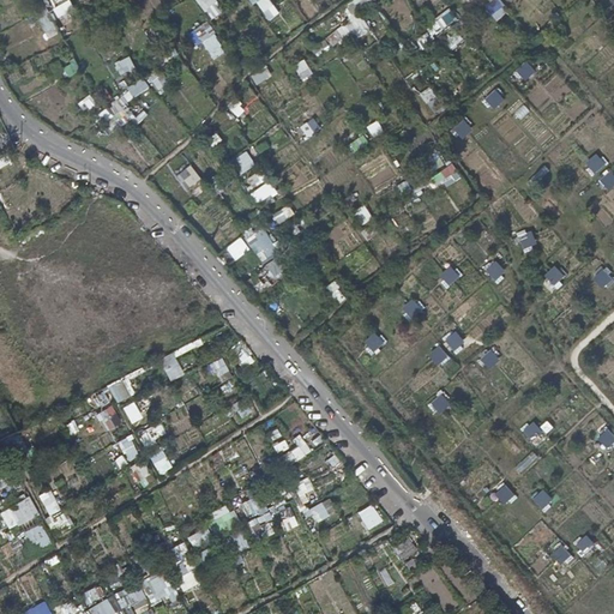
[(216,0),(196,0),(212,20),(224,11),(216,0)]
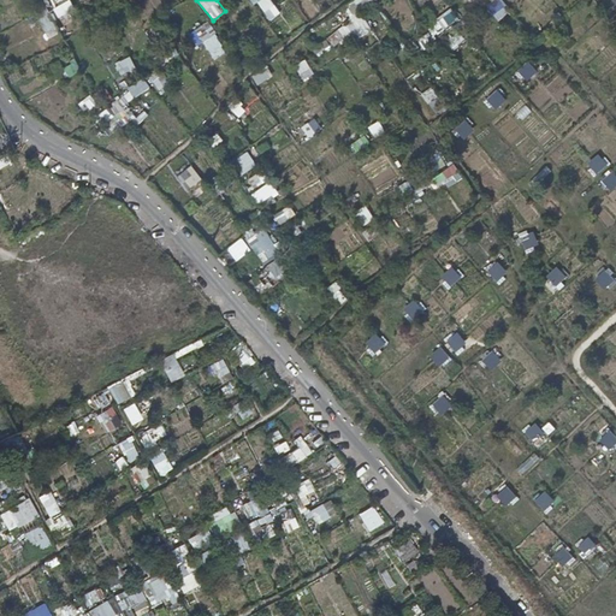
[(271,0),(254,0),(267,22),(280,15),(271,0)]
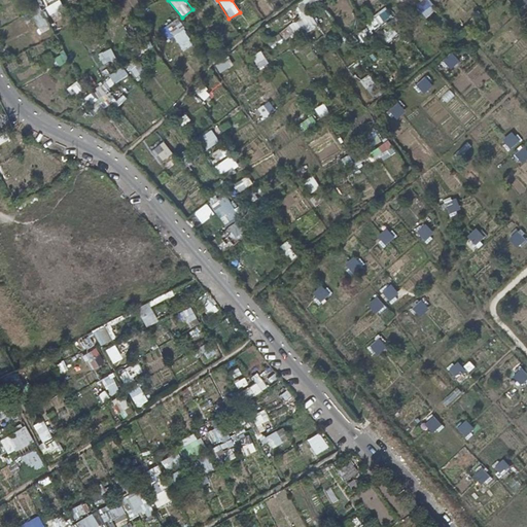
[(424,18),(434,12),(427,0),(426,0),(417,5),(424,18)]
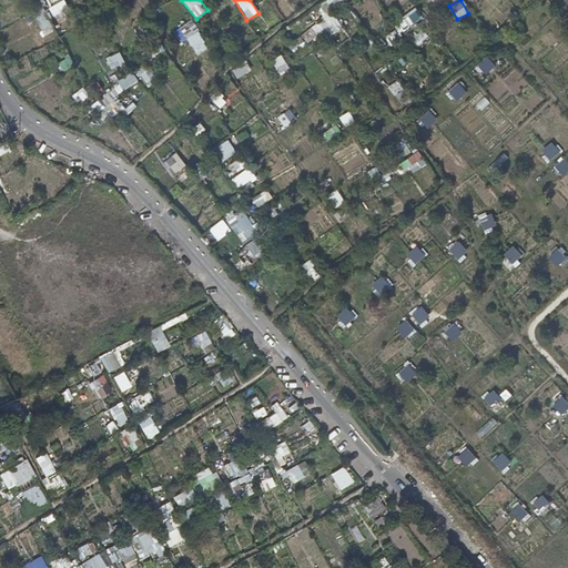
[(403,19),(408,27),(422,19),(416,10),(403,19)]
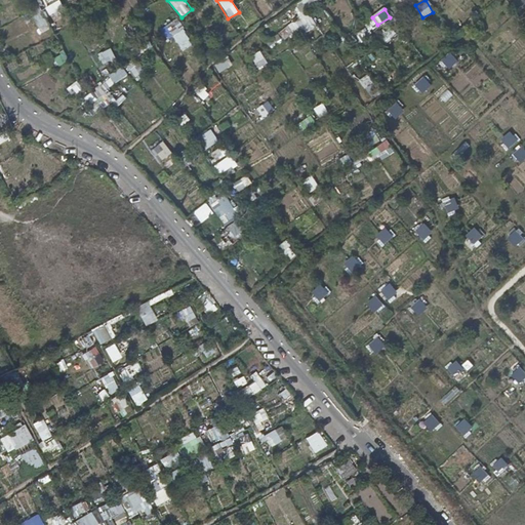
[(41,11),(34,15),(43,32),(50,28),(41,11)]
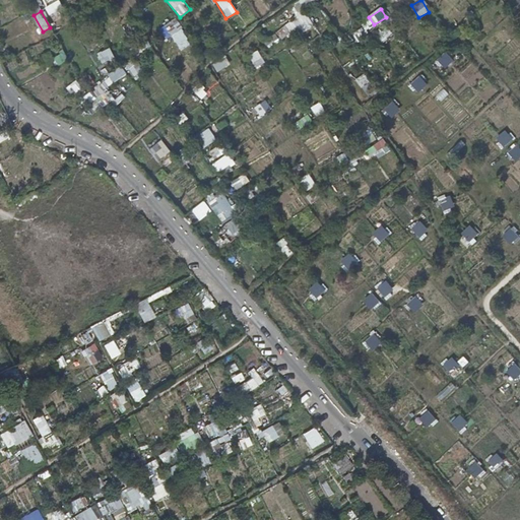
[(275,28),(280,40),(300,30),(301,33),(314,27),(308,14),(275,28)]
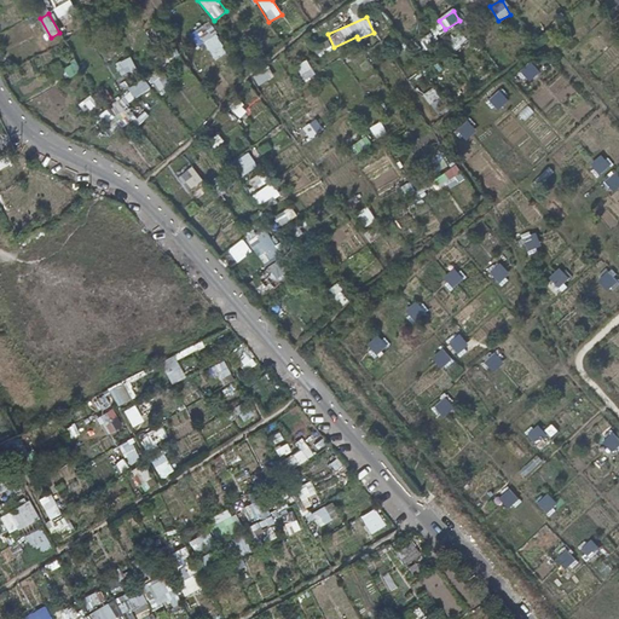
[(206,62),(225,52),(210,22),(191,32),(206,62)]
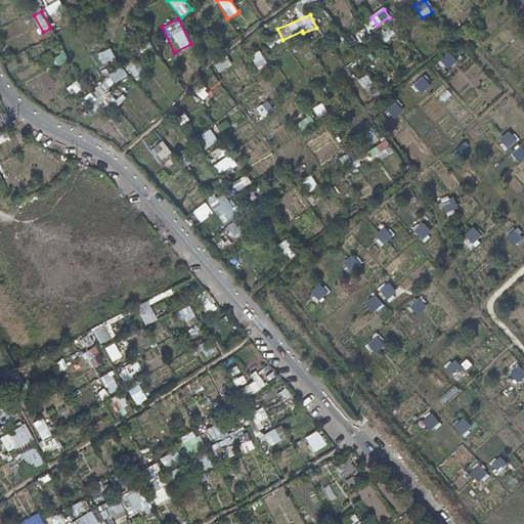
[(385,43),(396,35),(390,27),(379,35),(385,43)]
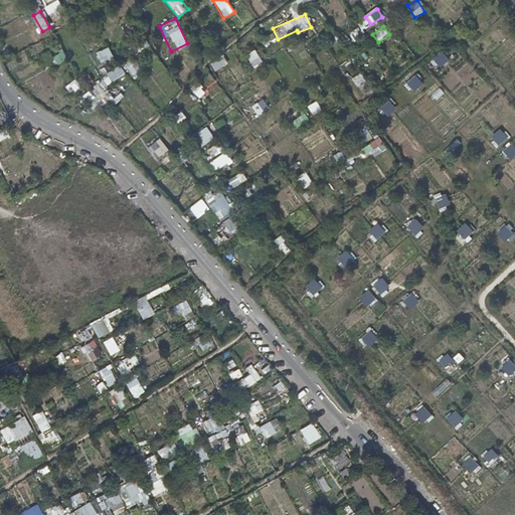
[(265,46),(278,40),(274,33),(262,39),(265,46)]
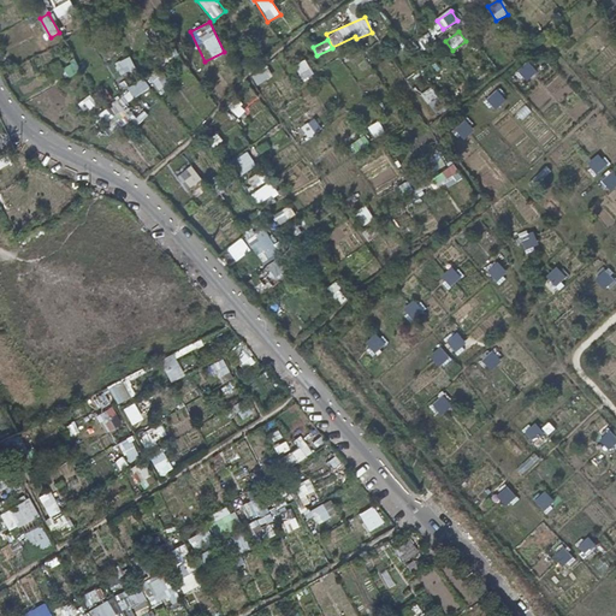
[(166,61),(179,54),(175,47),(163,55),(166,61)]
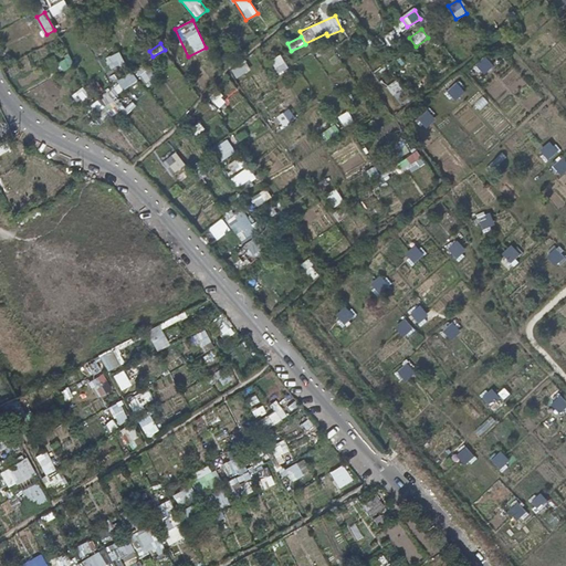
[(112,70),(125,62),(119,52),(106,59),(112,70)]
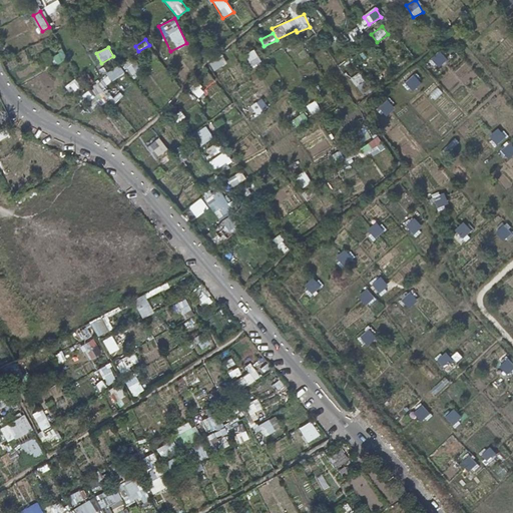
[(438,67),(447,58),(440,50),(431,59),(438,67)]
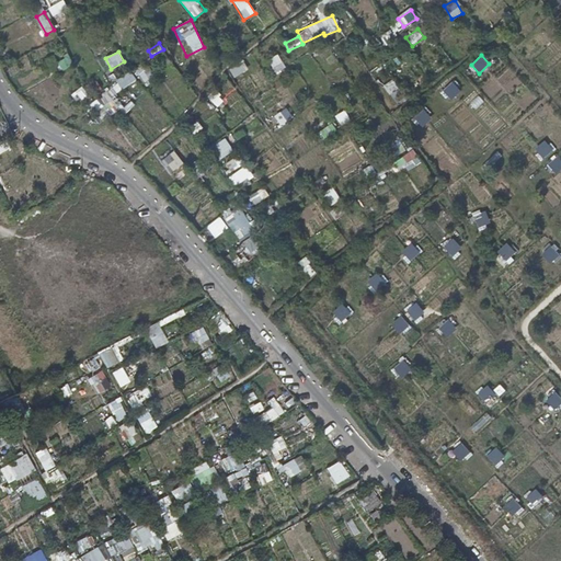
[(279,56),(268,63),(275,73),(286,68),(279,56)]
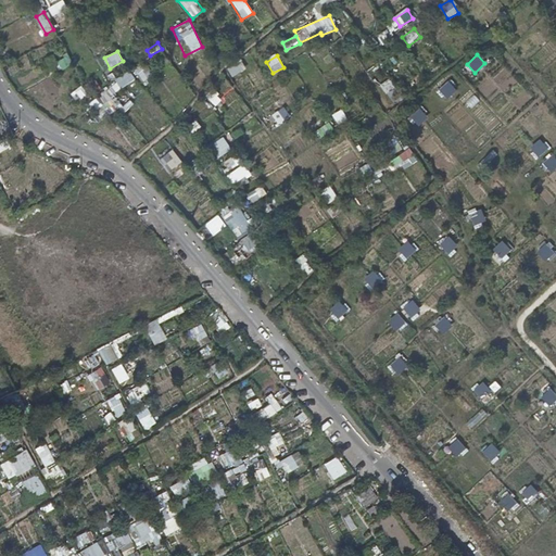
[(133,71),(144,84),(153,75),(141,62),(133,71)]
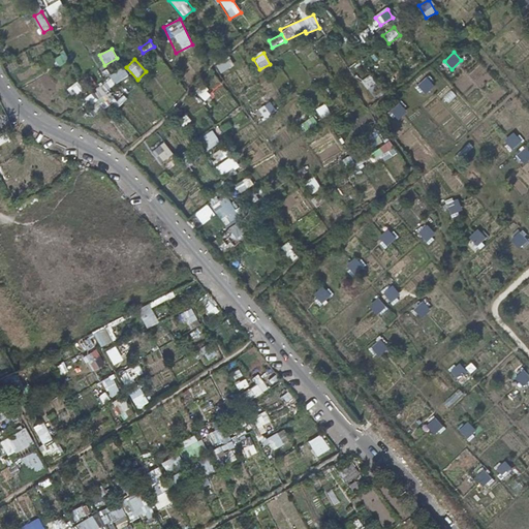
[(92,91),(105,110),(115,102),(106,91),(129,75),(124,68),(92,91)]
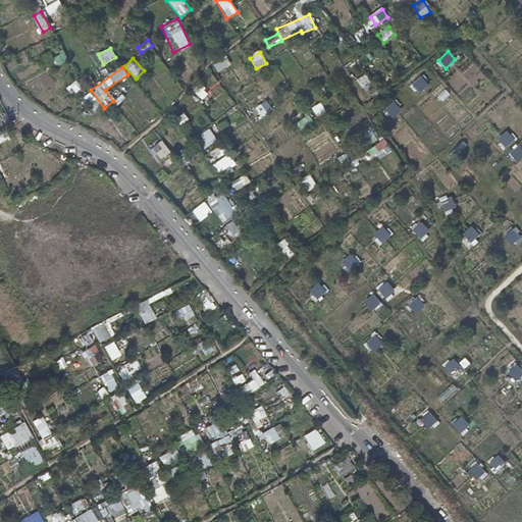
[(88,74),(80,83),(88,90),(95,81),(88,74)]
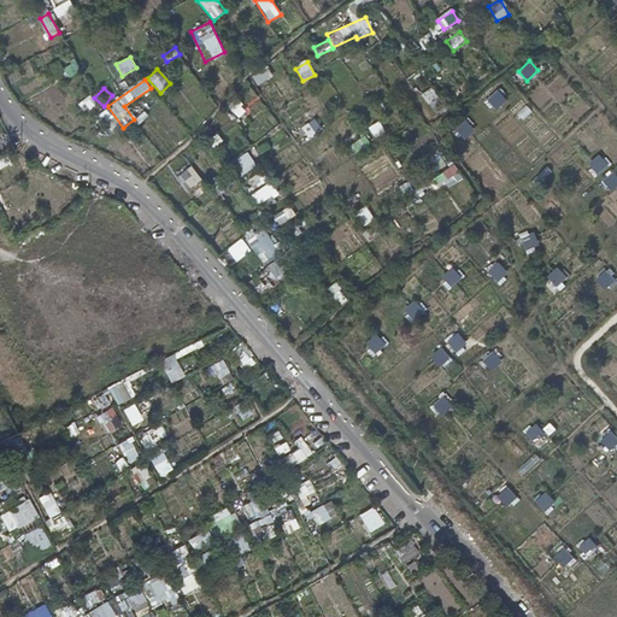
[(498,110),(507,97),(497,88),(487,103),(498,110)]
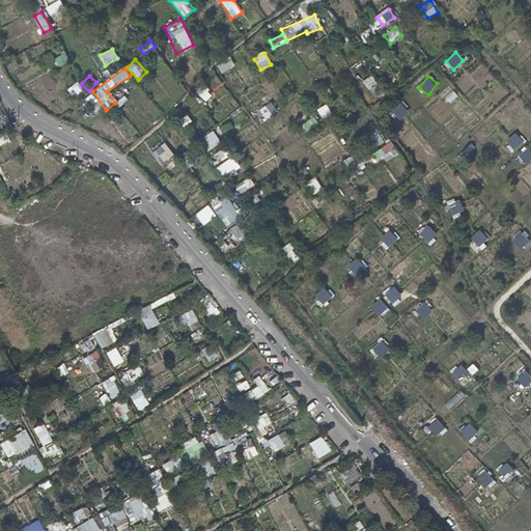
[(79,82),(67,89),(73,98),(84,90),(79,82)]
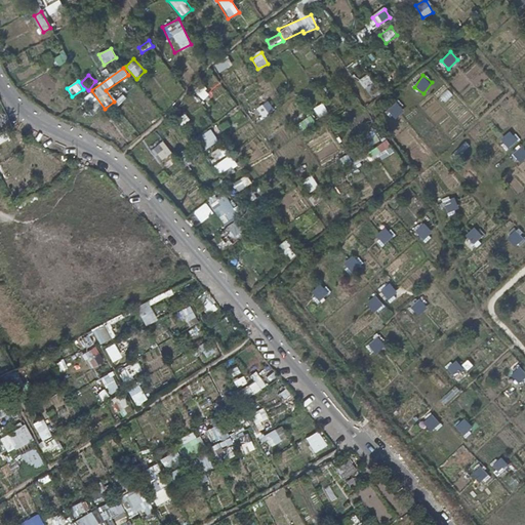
[(118,107),(126,98),(123,94),(114,103),(118,107)]
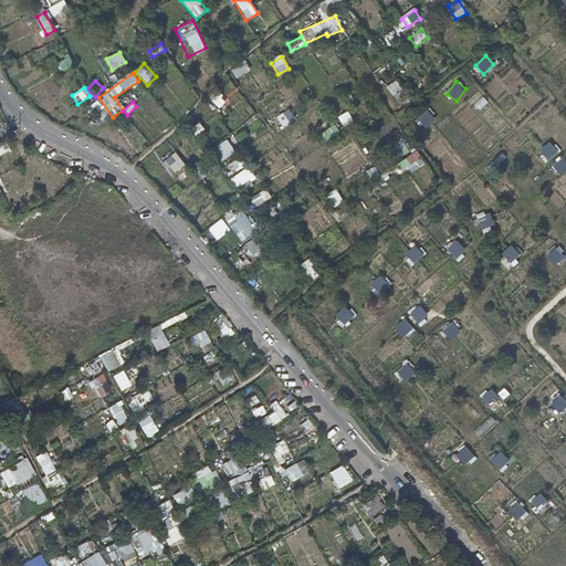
[(283,113),(289,123),(296,118),(290,108),(283,113)]
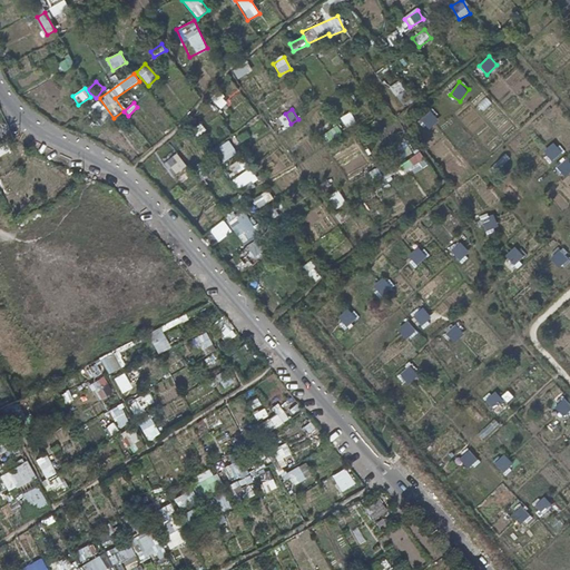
[(431,110),(418,121),(426,131),(439,119),(431,110)]
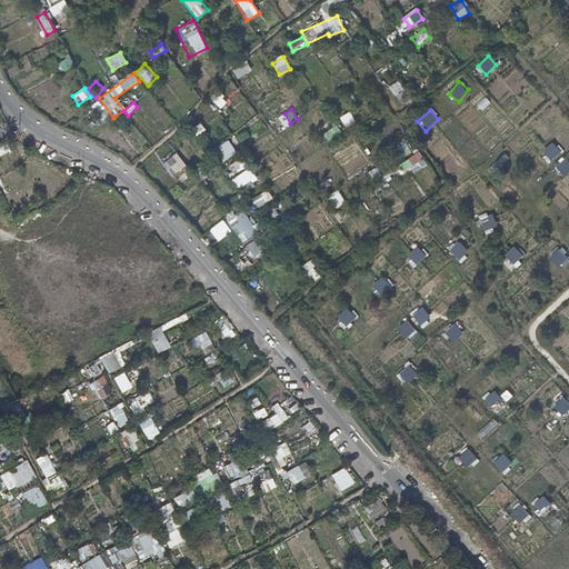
[(329,141),(342,133),(337,126),(325,133),(329,141)]
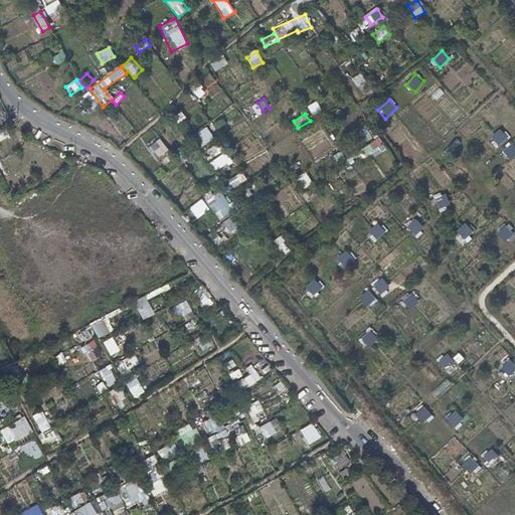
[(194,136),(201,147),(214,139),(207,127),(194,136)]
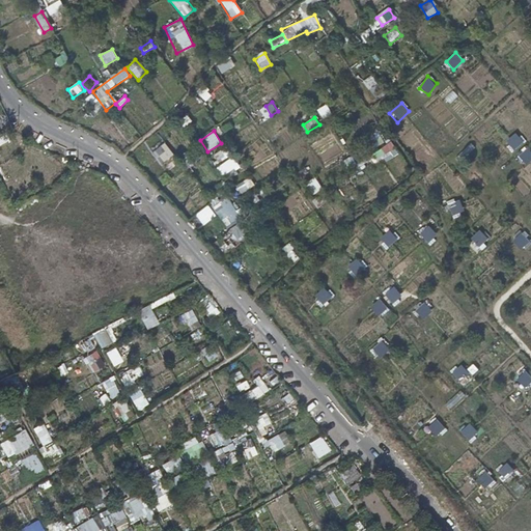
[(370,136),(379,144),(384,140),(376,131),(370,136)]
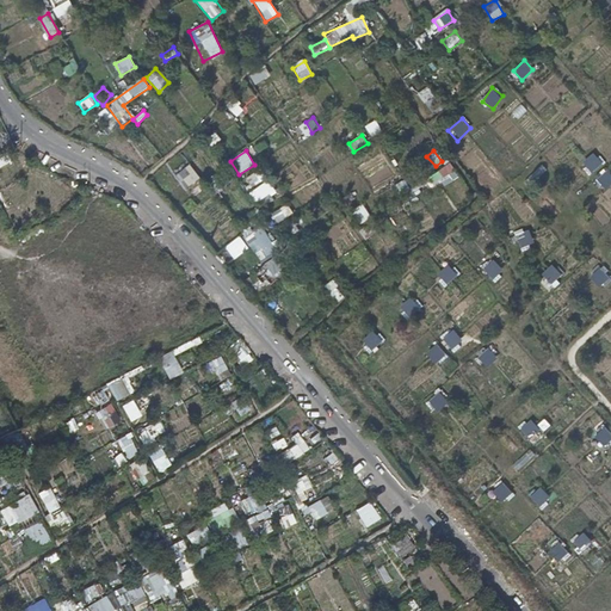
[(585,159),(590,172),(604,167),(598,154),(585,159)]
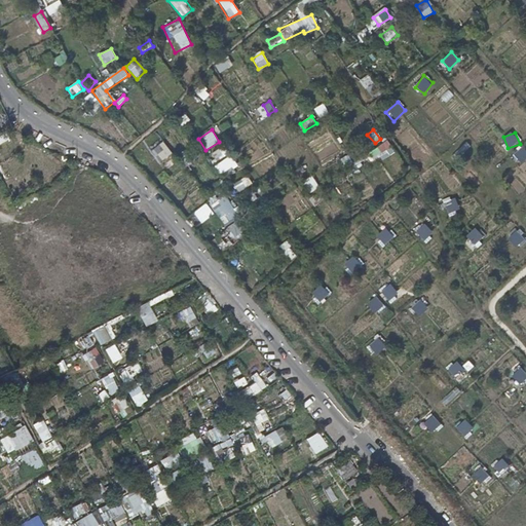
[(366,153),(372,164),(395,152),(389,141),(366,153)]
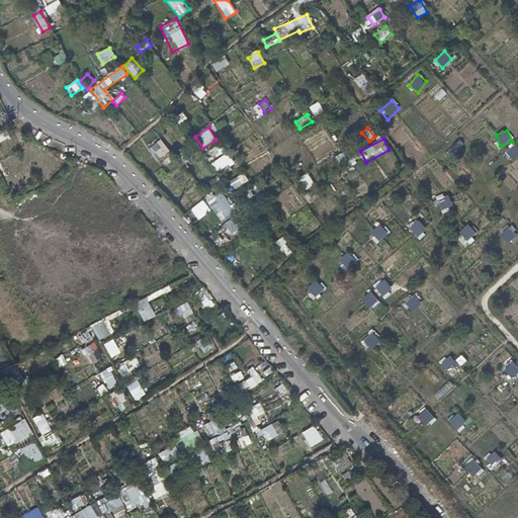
[(149,148),(156,161),(170,153),(162,140),(149,148)]
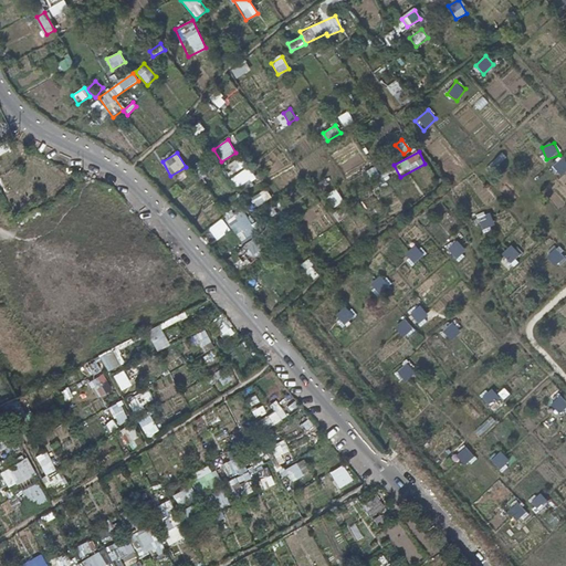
[(559,176),(565,170),(565,157),(553,165),(559,176)]
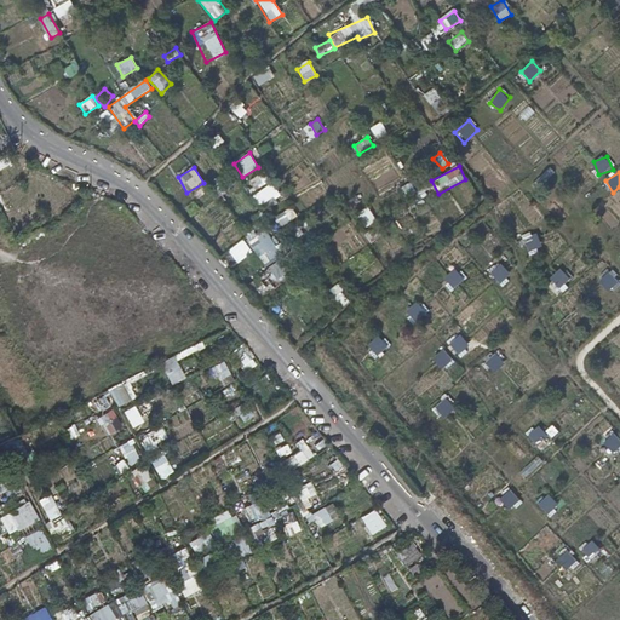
[(426,195),(423,189),(418,193),(411,182),(400,189),(411,205),(426,195)]
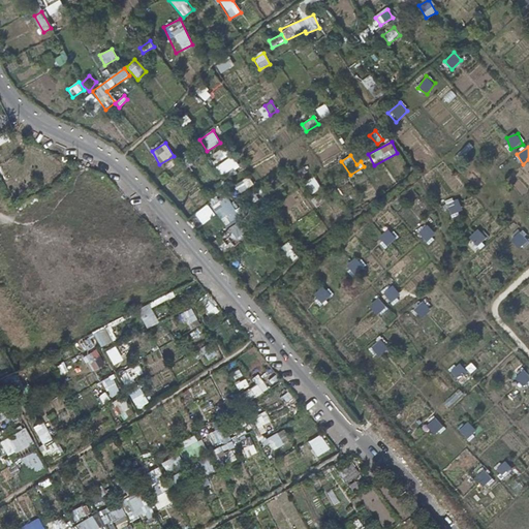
[(305,183),(312,194),(321,187),(314,177),(305,183)]
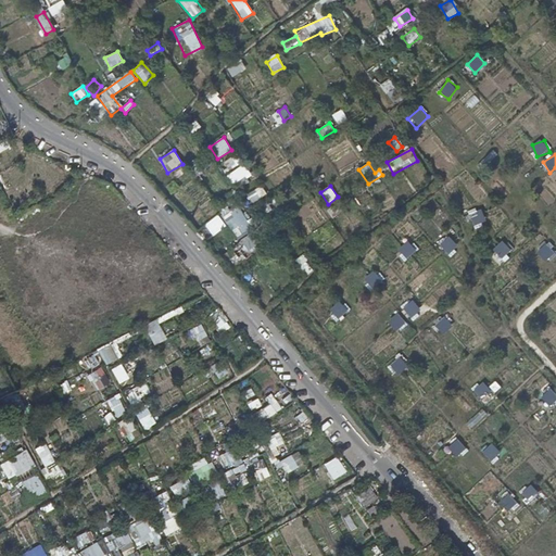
[(261,207),(265,215),(273,210),(268,203),(261,207)]
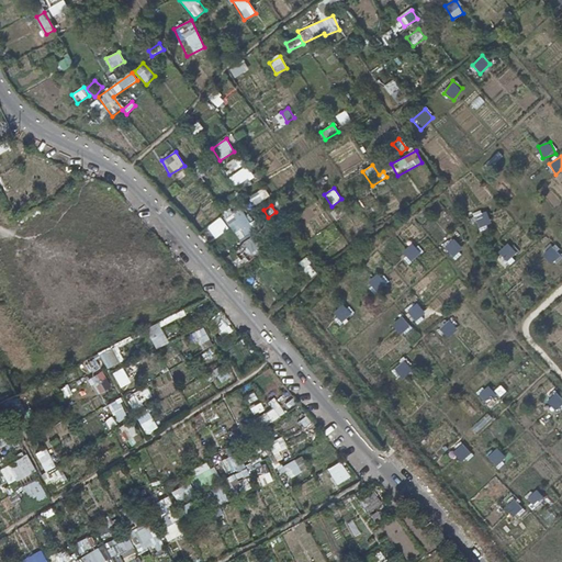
[(223,217),(239,243),(256,233),(240,206),(223,217)]
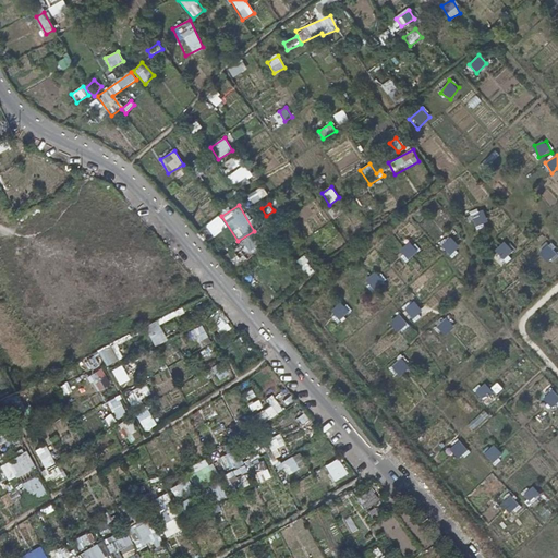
[(471,214),(476,228),(488,223),(483,209),(471,214)]
